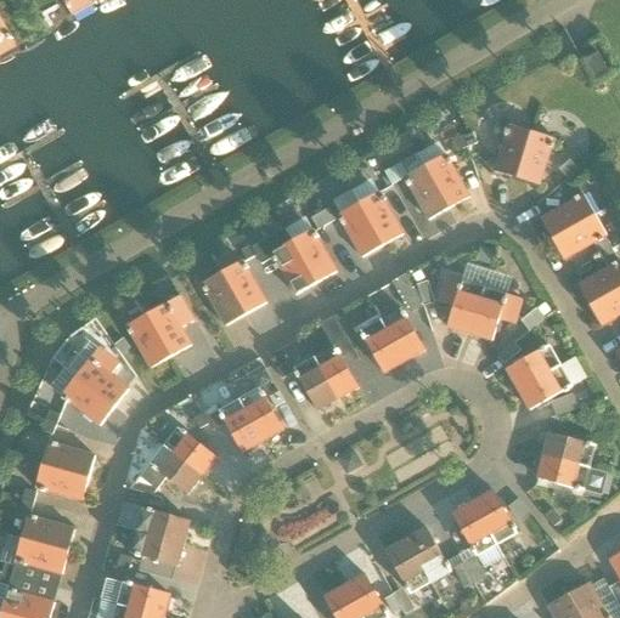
[(43,0),(56,24),(85,7),(80,0),(43,0)]
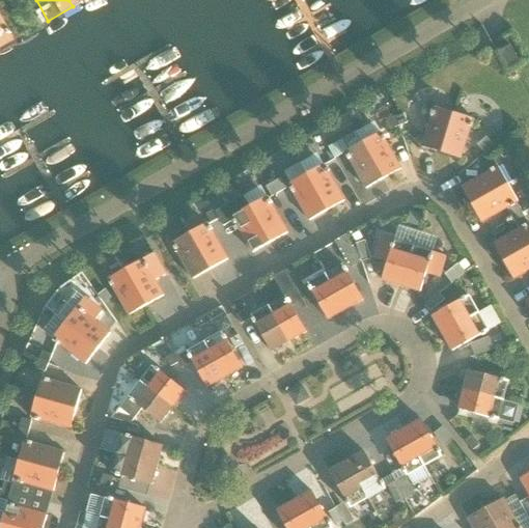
[(0,45),(8,40),(0,25),(0,45)]
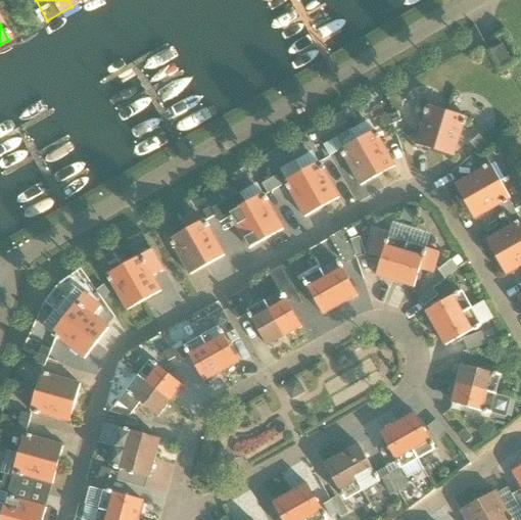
[(498,66),(511,59),(501,42),(488,49),(498,66)]
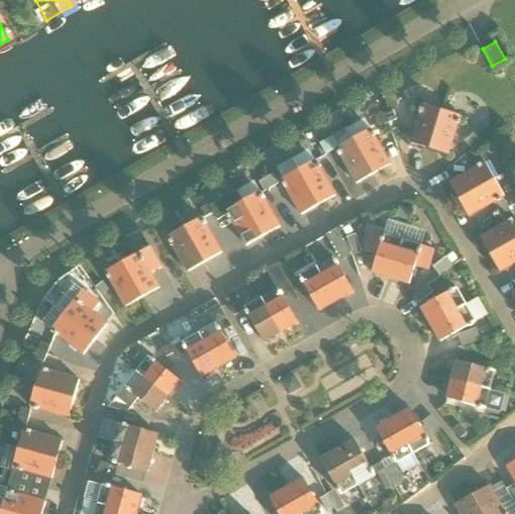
[(440,108),(421,102),(420,106),(419,105),(418,109),(419,109),(409,140),(428,146),(440,108)]
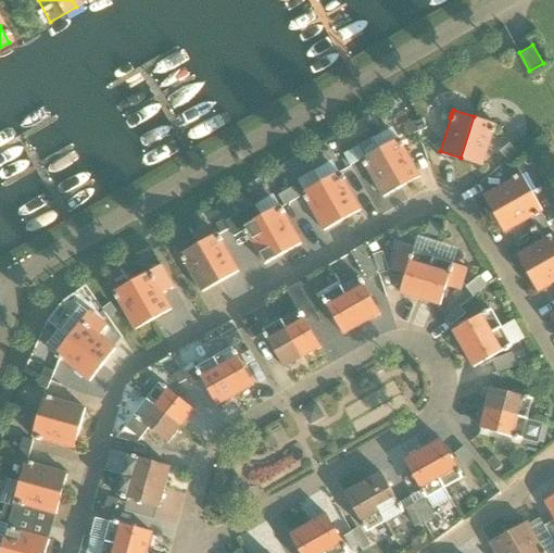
[(413,120),(416,129),(425,126),(422,116),(413,120)]
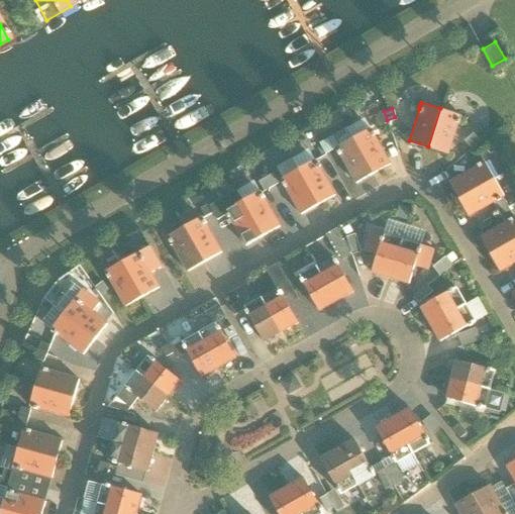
[(458,113),(440,108),(428,146),(447,151),(456,121),(457,121),(458,117),(457,117),(458,113)]
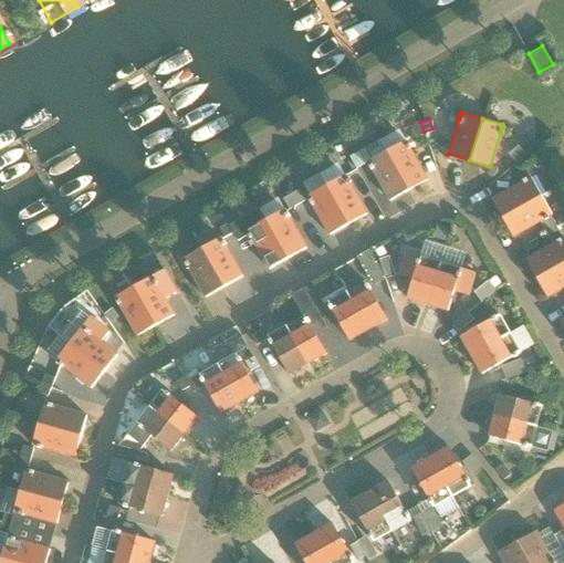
[(415,135),(424,132),(420,122),(410,125),(415,135)]
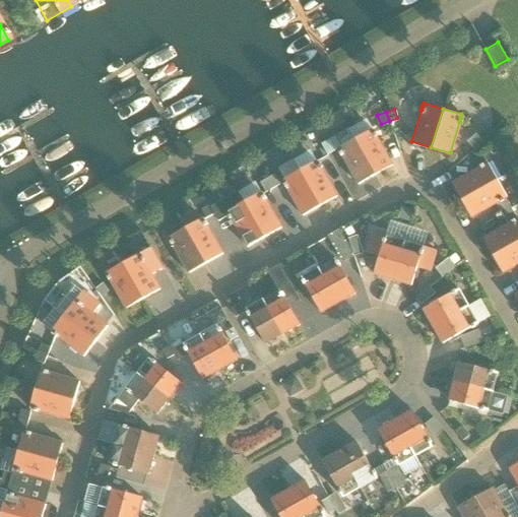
[(374,173),(391,163),(375,134),(376,133),(374,130),(373,131),(371,127),(353,137),(374,173)]
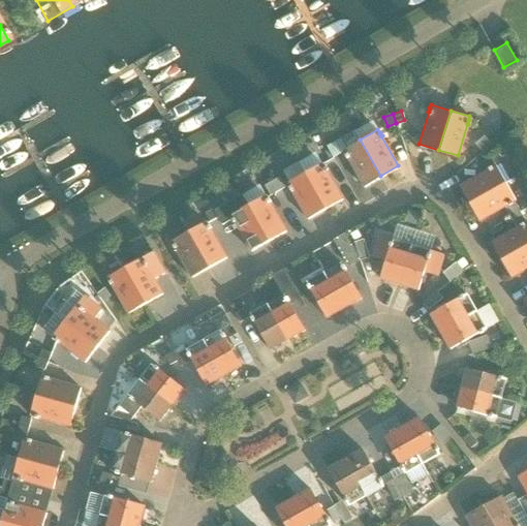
[(481,150),(490,142),(483,133),(473,142),(481,150)]
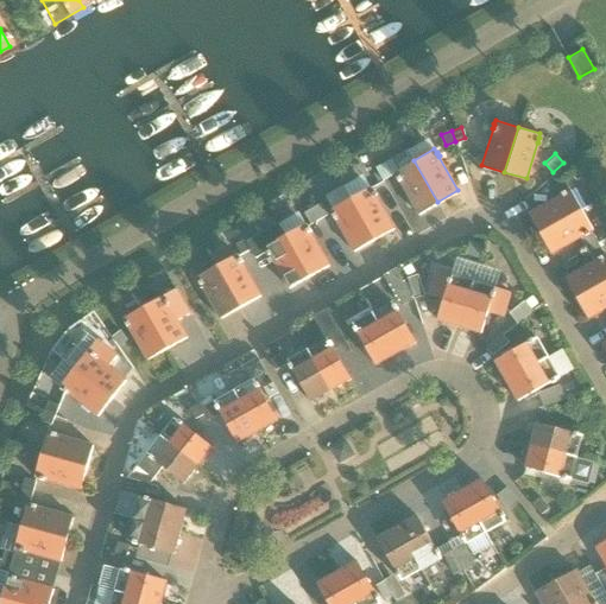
[(418,213),(437,202),(414,160),(395,171),(397,176),(396,176),(397,180),(399,179),(418,213)]
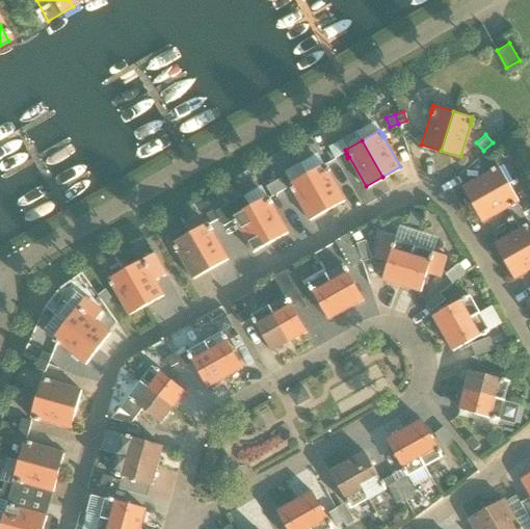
[(329,150),(335,158),(342,153),(338,144),(329,150)]
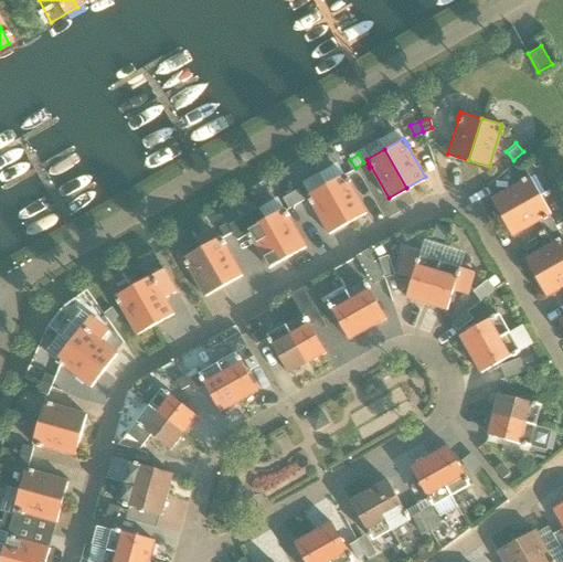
[(347,222),(325,183),(318,171),(301,180),(308,192),(306,193),(308,198),(307,198),(309,202),(310,201),(328,232),(347,222)]
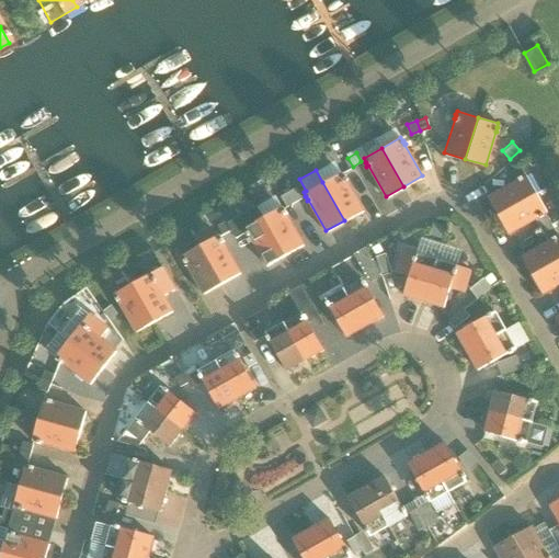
[(344,220),(362,209),(344,179),(346,178),(344,174),(343,175),(341,171),(322,182),(344,220)]
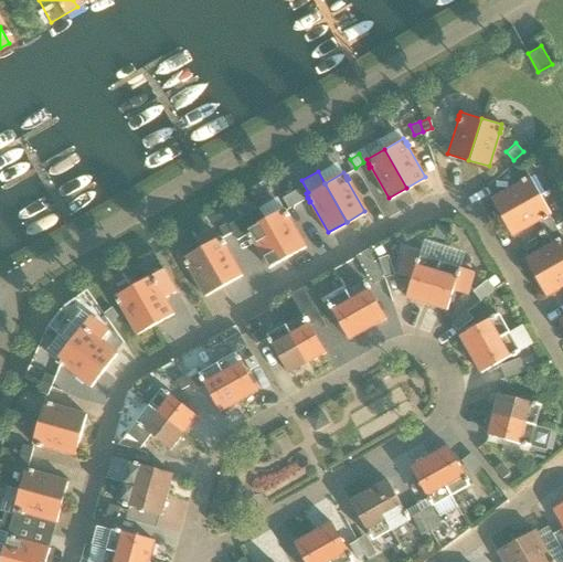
[(490,197),(500,215),(539,193),(528,175),(524,177),(523,176),(520,178),(521,179),(490,197)]
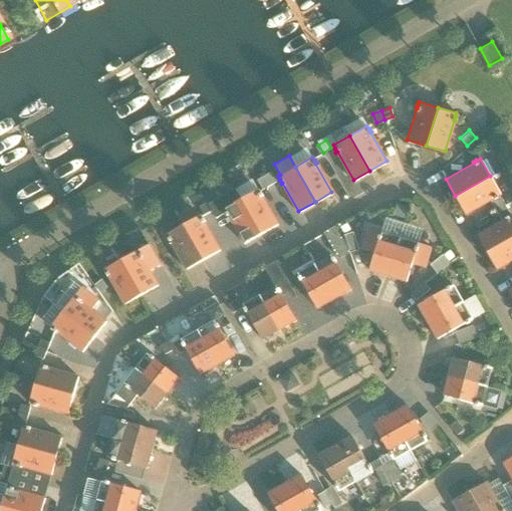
[(263,174),(269,184),(276,180),(271,170),(263,174)]
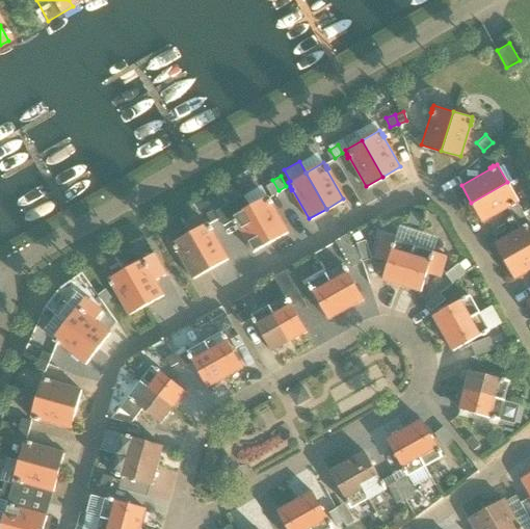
[(270,194),(279,190),(272,180),(265,184),(270,194)]
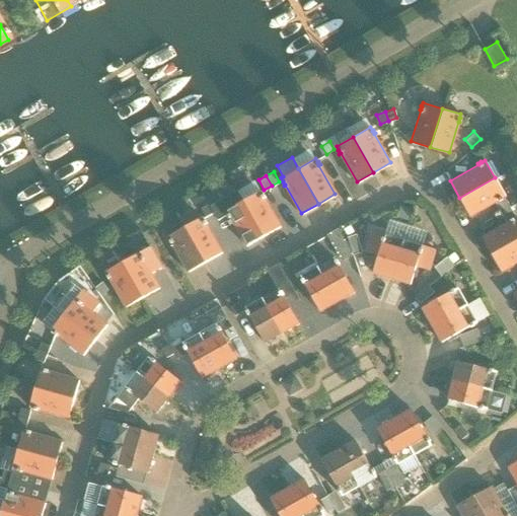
[(504,195),(495,177),(459,198),(469,215),(498,199),(498,200),(502,198),(501,197),(504,195)]
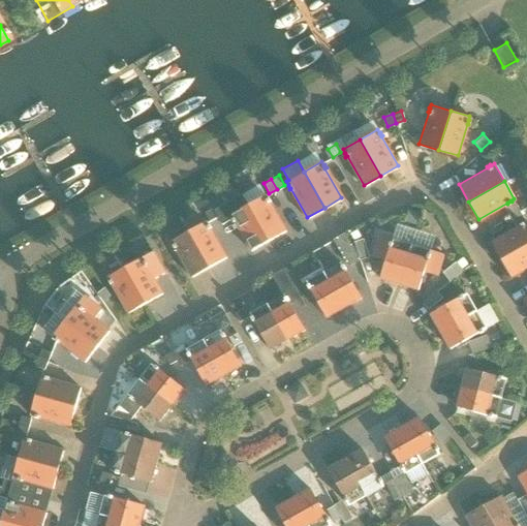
[(234,220),(250,249),(268,239),(247,204),(241,192),(213,208),(223,226),(234,220)]
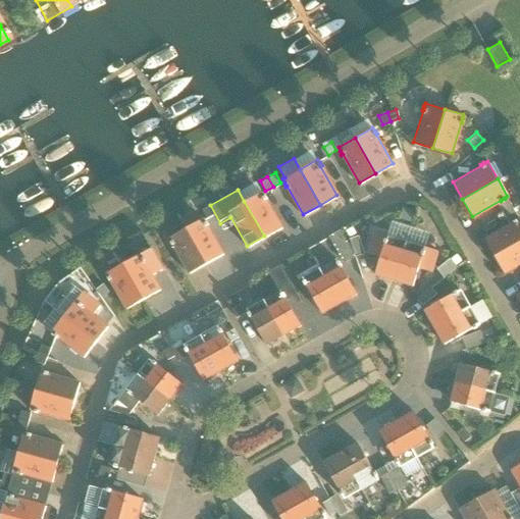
[(261,191),(244,201),(264,236),(281,226),(265,198),(266,197),(264,194),(263,195),(261,191)]
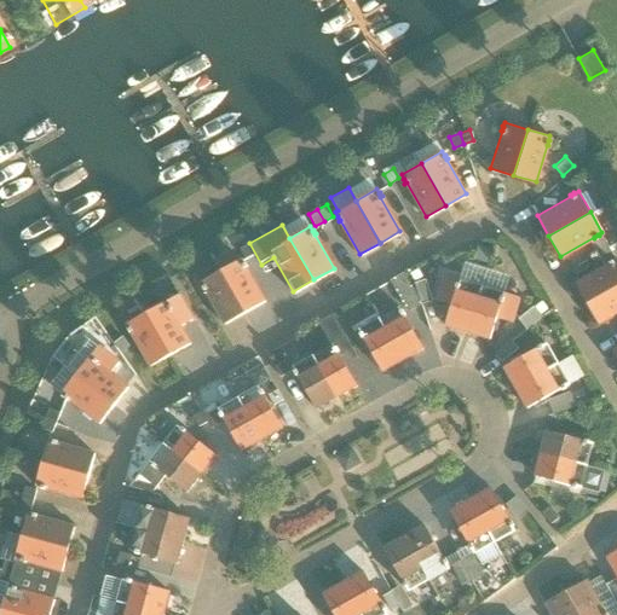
[(244,257),(253,253),(247,242),(238,247),(244,257)]
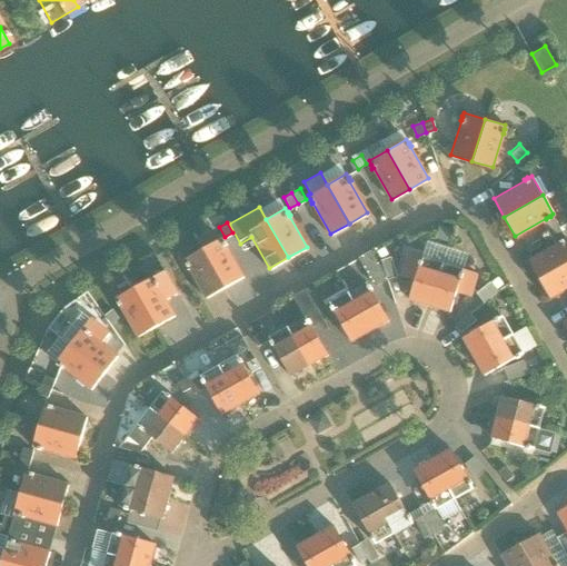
[(220,237),(202,247),(224,286),(242,275),(225,245),(226,244),(225,240),(222,240),(220,237)]
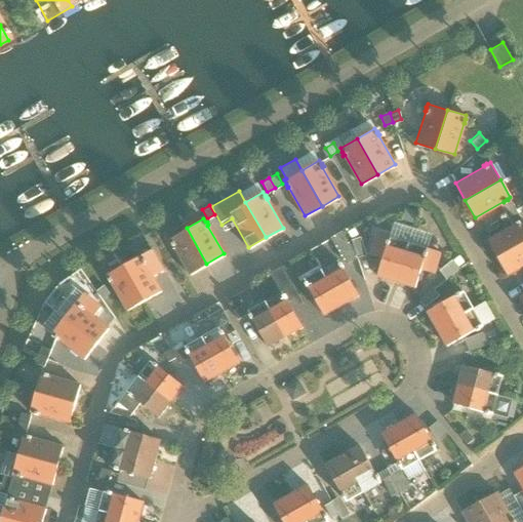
[(487,239),(496,256),(522,240),(522,219),(522,218),(519,221),(518,219),(515,222),(516,223),(487,239)]
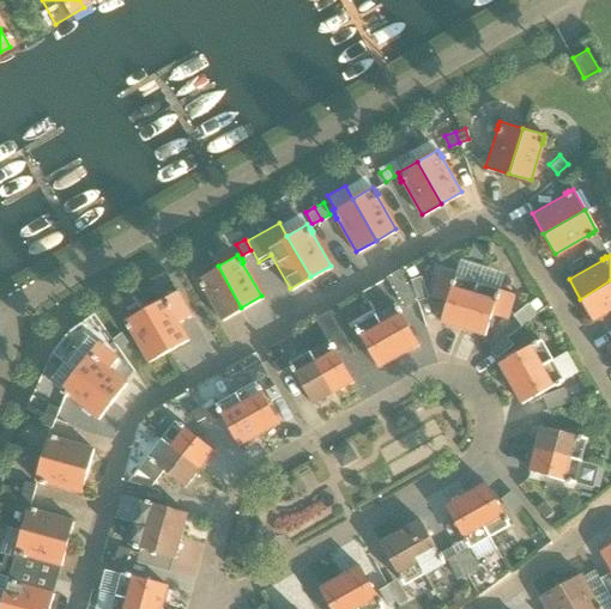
[(412,265),(404,268),(406,273),(409,276),(417,272),(415,268),(412,265)]
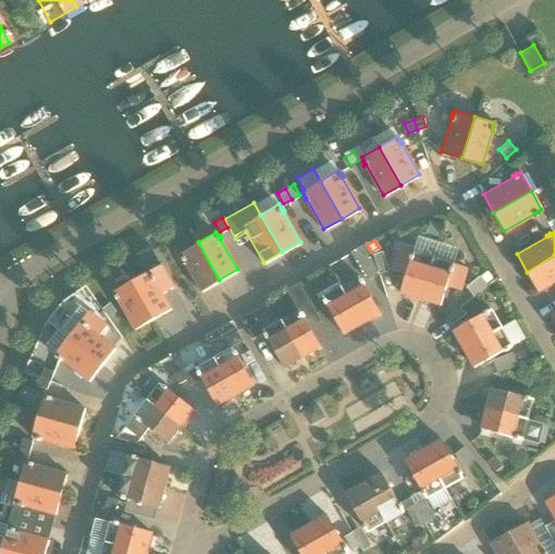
[(198,242),(180,253),(182,256),(181,257),(182,260),(184,259),(200,291),(219,280),(198,242)]
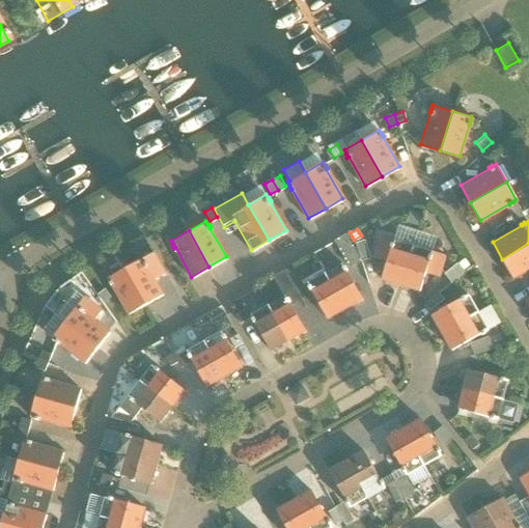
[(381,278),(399,283),(412,244),(392,238),(391,242),(390,242),(389,245),(390,246),(381,278)]
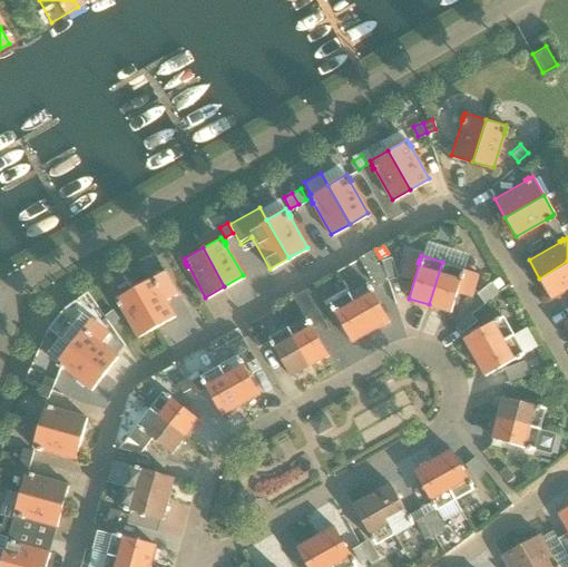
[(391,256),(381,258),(387,276),(397,274),(395,270),(392,262),(391,256)]
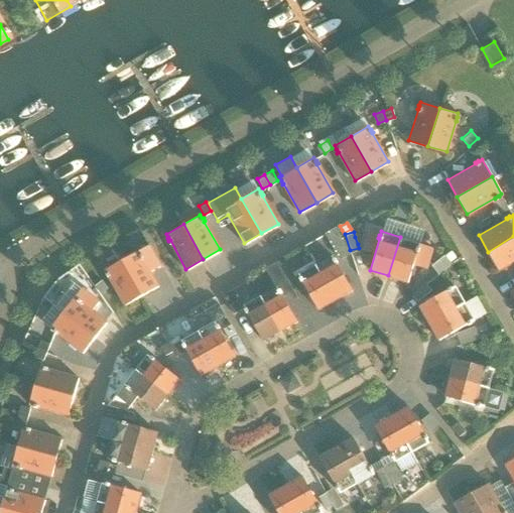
[(513,236),(488,252),(497,268),(513,259),(513,236)]
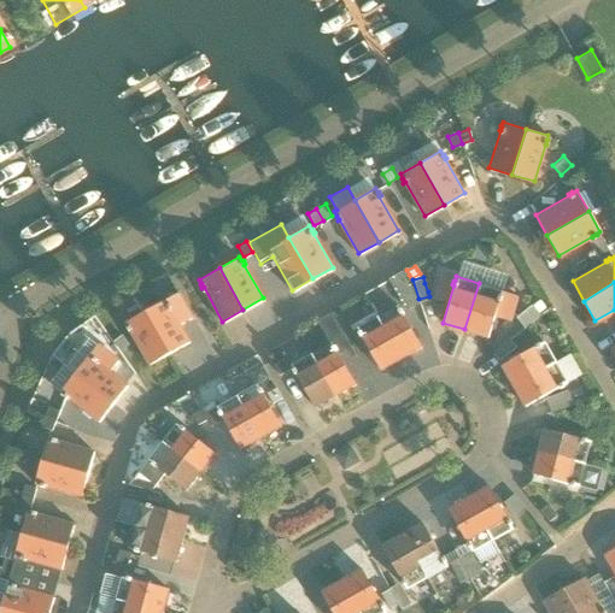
[(501,290),(479,283),(464,329),(487,336),(498,299),(499,299),(502,295),(499,294),(501,290)]
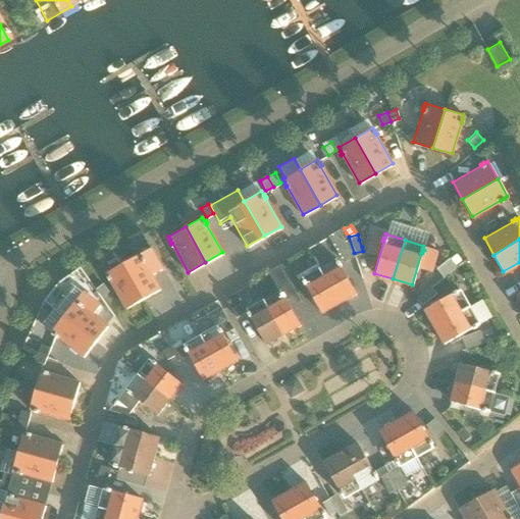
[(349,246),(342,248),(346,256),(352,254),(349,246)]
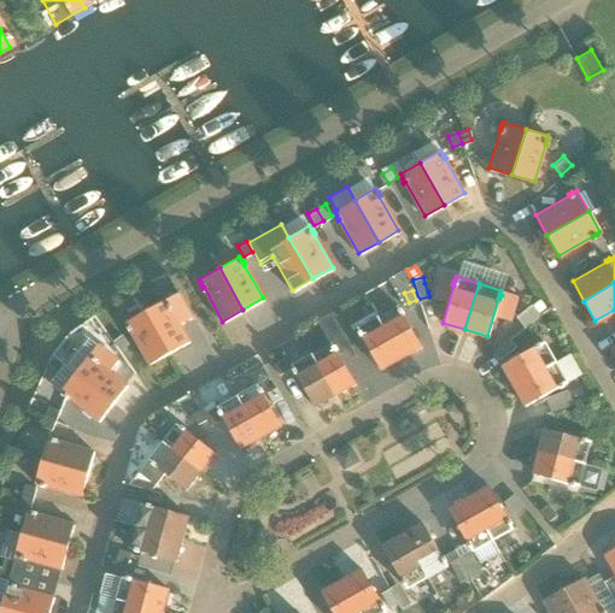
[(169,352),(188,340),(170,306),(171,306),(169,301),(168,302),(165,299),(145,310),(169,352)]
